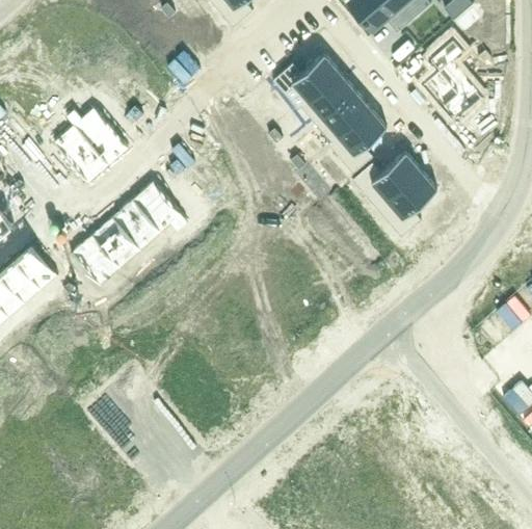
[(352,0),(349,3),(372,30),(386,19),(397,32),(430,3),(429,2),(427,0),(352,0)]
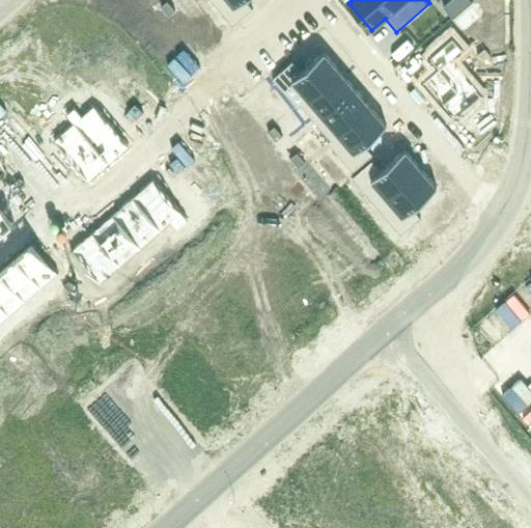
[(468,0),(451,0),(442,8),(452,20),(471,3),(468,0)]
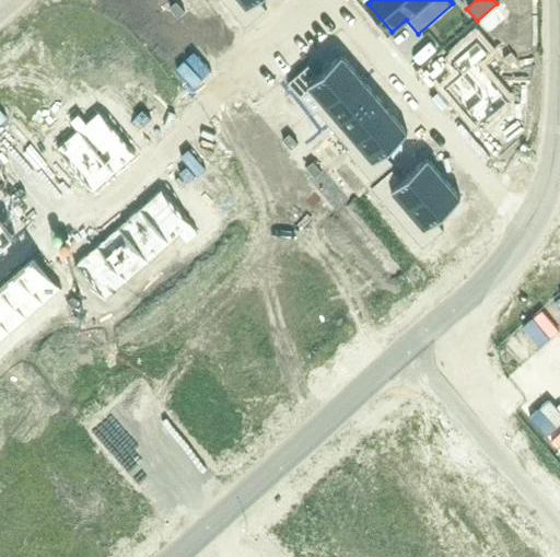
[(175,3),(168,9),(177,19),(183,13),(175,3)]
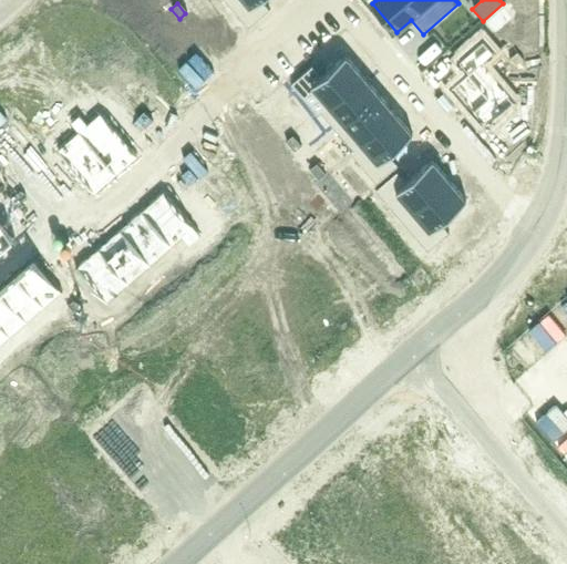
[(466,75),(451,89),(485,130),(514,105),(481,65),(492,55),(482,43),(456,64),(466,75)]
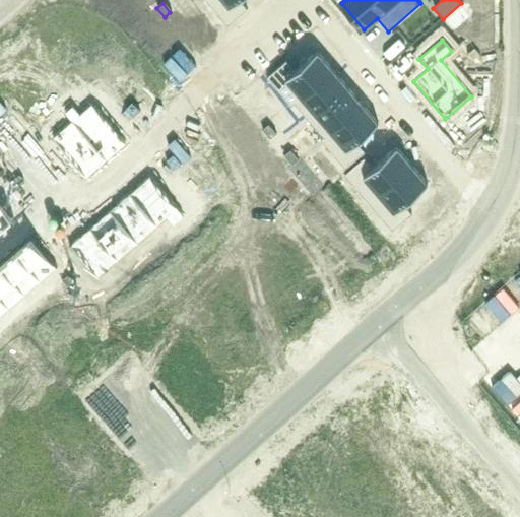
[(285,62),(266,78),(290,107),(294,105),(294,104),(331,71),(316,53),(294,71),(285,62)]
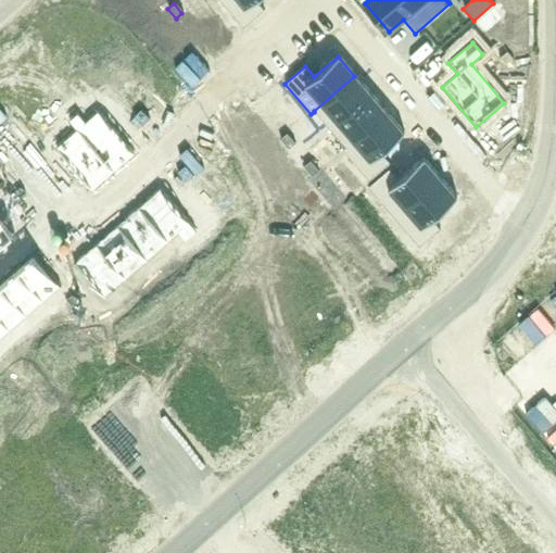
[(354,76),(314,111),(314,112),(329,130),(370,95),(354,76)]
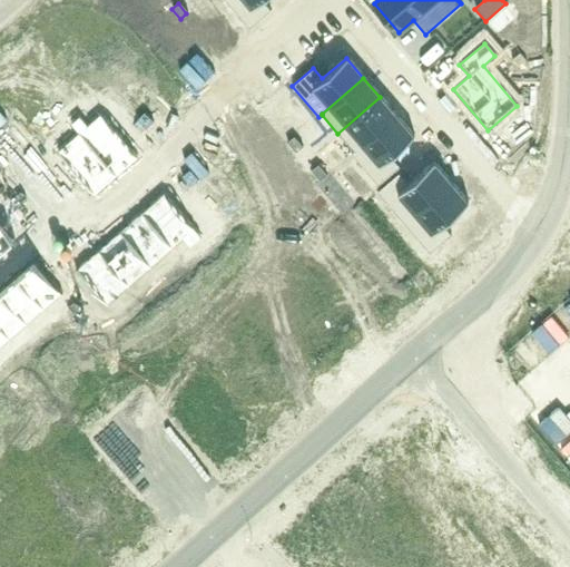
[(380,97),(337,134),(353,152),(354,153),(396,116),(380,97)]
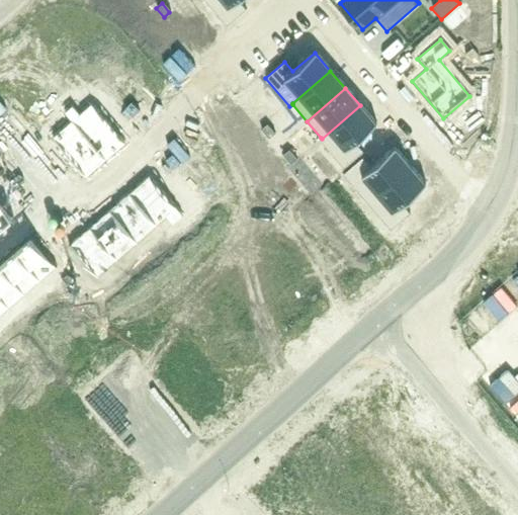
[(63,112),(70,120),(105,161),(124,144),(90,103),(79,113),(72,105),(63,112)]
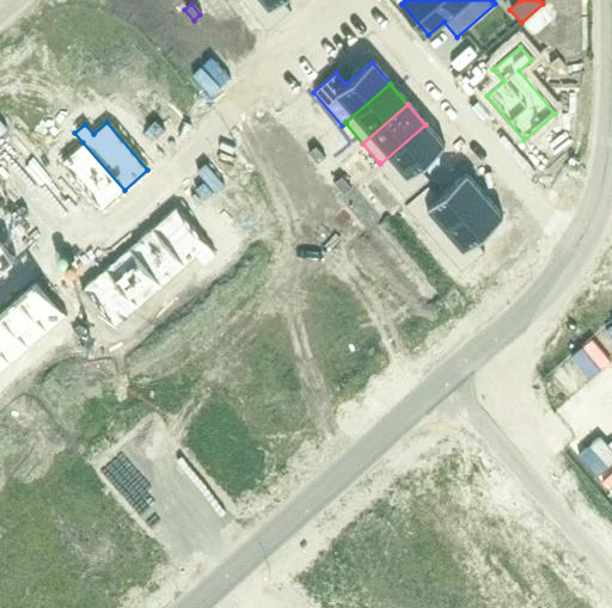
[(379,163),(377,166),(405,200),(428,179),(418,169),(444,146),(426,124),(380,164),(379,163)]
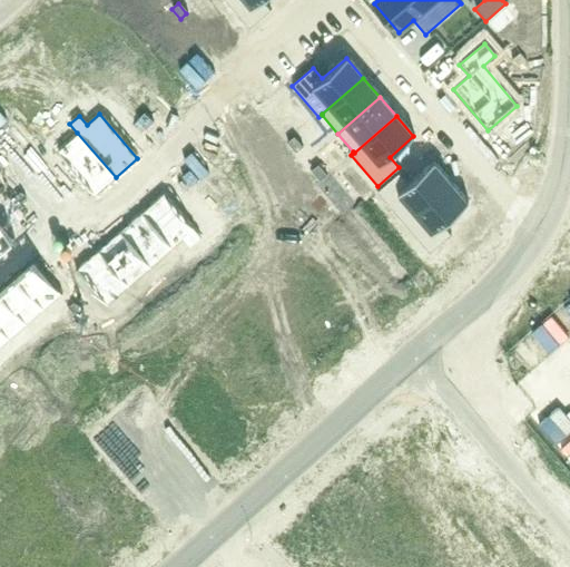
[(77,133),(55,152),(94,196),(116,177),(77,133)]
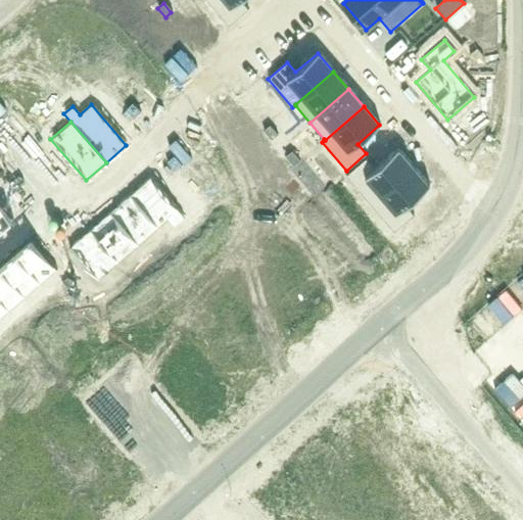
[(269,127),(263,132),(271,141),(277,136),(269,127)]
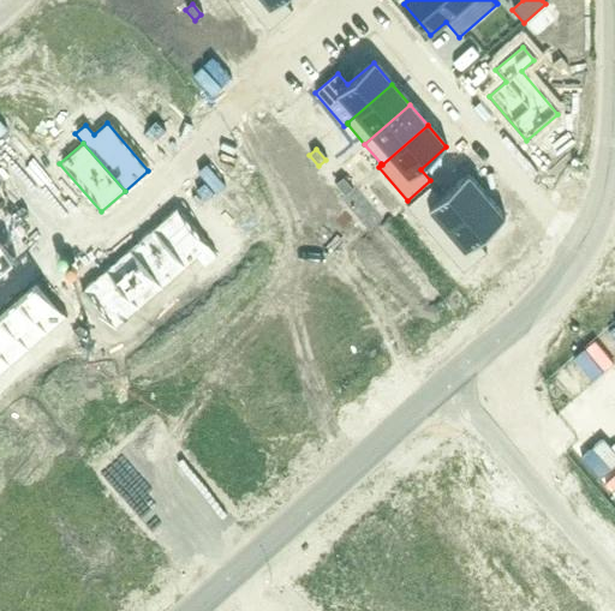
[(429,189),(406,208),(435,241),(485,197),(467,175),(440,199),(429,189)]
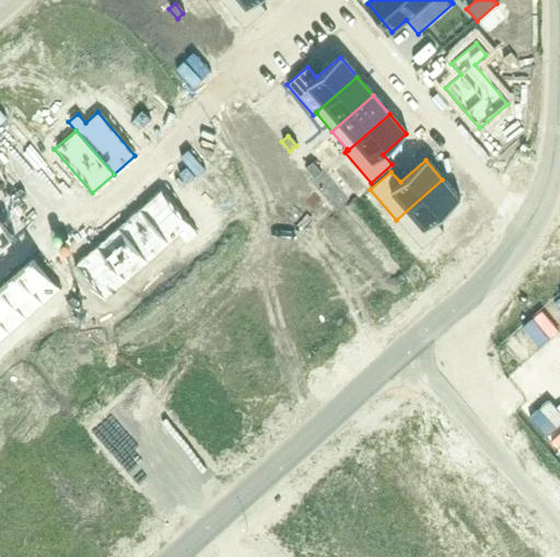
[(312,163),(305,169),(314,178),(319,173),(312,163)]
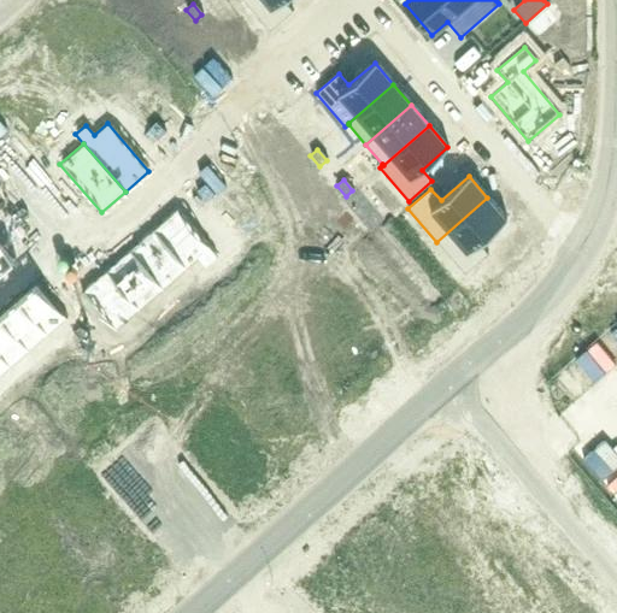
[(354,190),(340,202),(369,235),(382,224),(382,223),(354,190)]
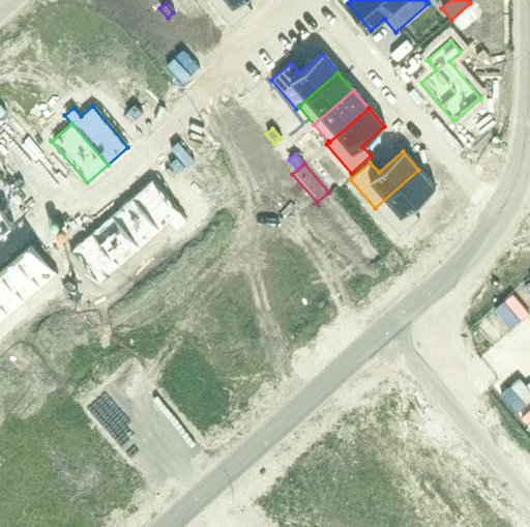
[(418,170),(375,208),(399,236),(419,218),(411,209),(435,188),(418,170)]
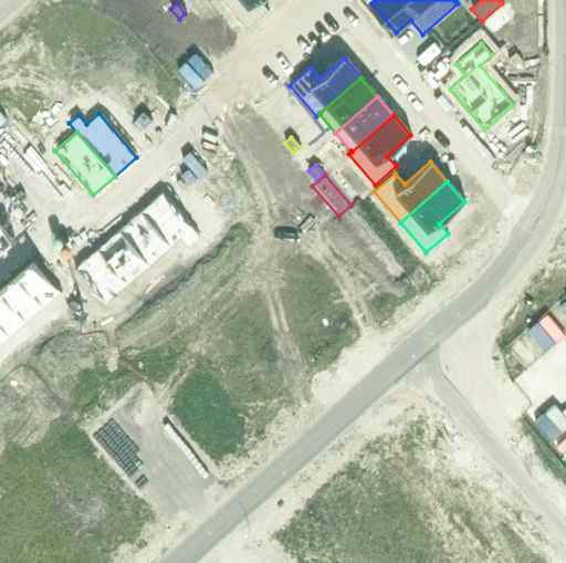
[(163,193),(140,211),(171,247),(181,239),(188,247),(200,236),(163,193)]
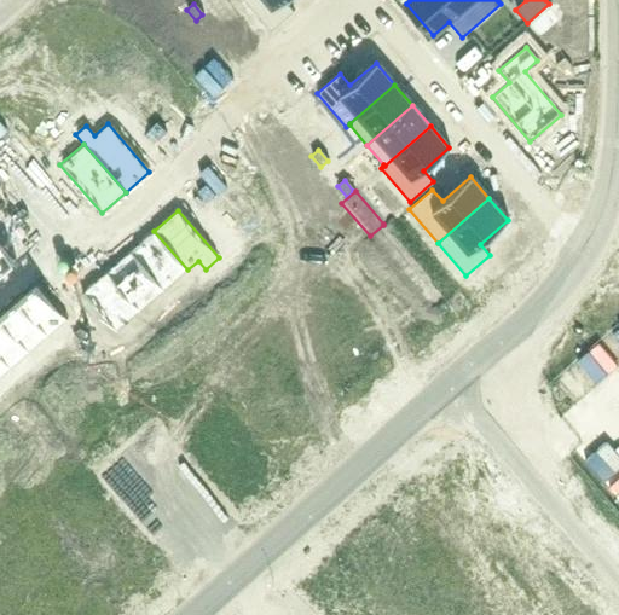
[(383,225),(370,236),(380,247),(392,236),(383,225)]
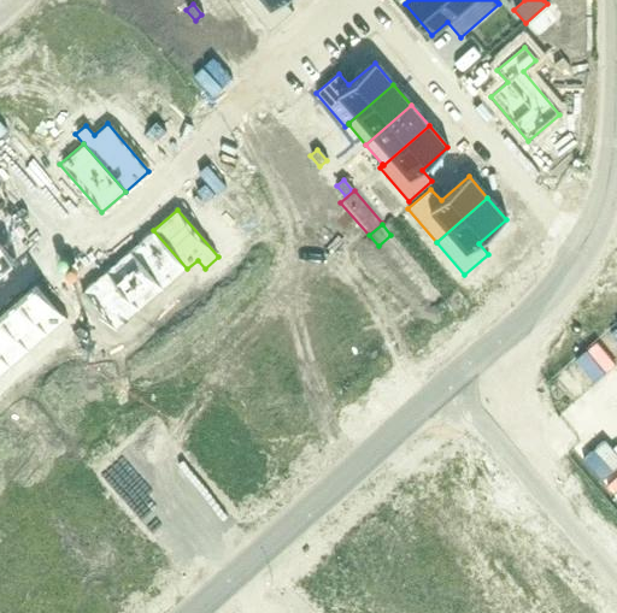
[(153,230),(129,251),(163,289),(187,269),(153,230)]
